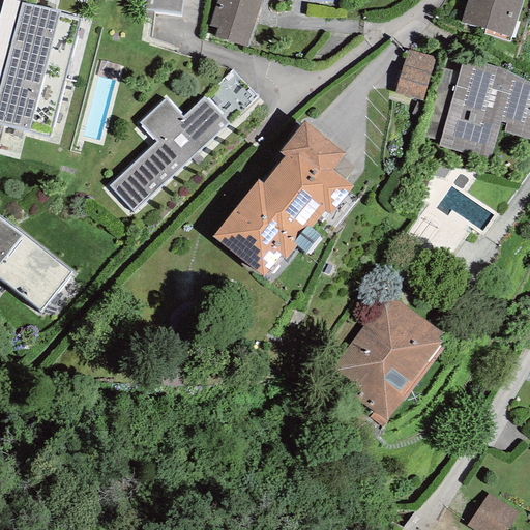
[(7,0),(3,0),(0,12),(0,86),(4,67),(12,35),(21,3),(7,0)]
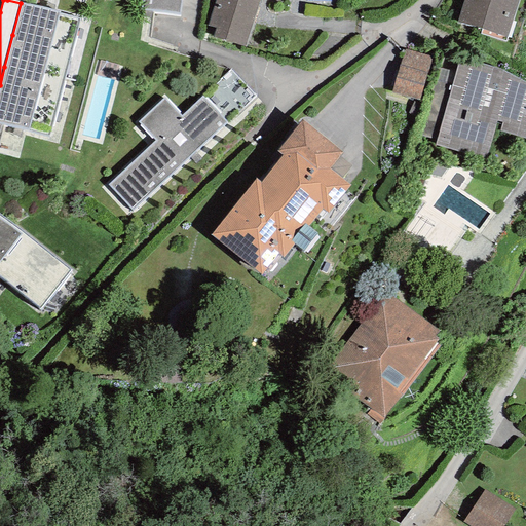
[(180,0),(141,0),(140,10),(179,16),(180,0)]
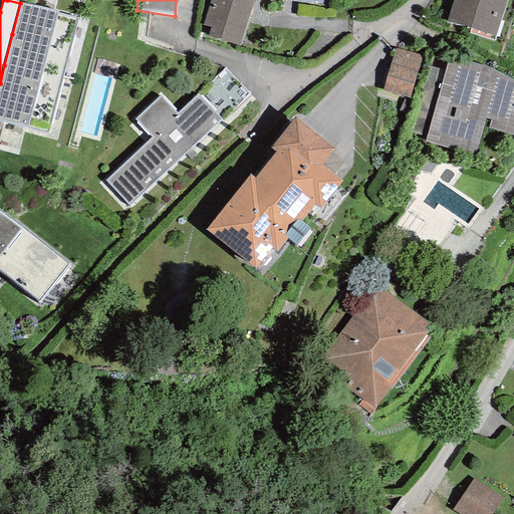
[(207,0),(207,7),(203,25),(210,28),(208,37),(239,46),(253,1),(254,1),(254,0),(207,0)]
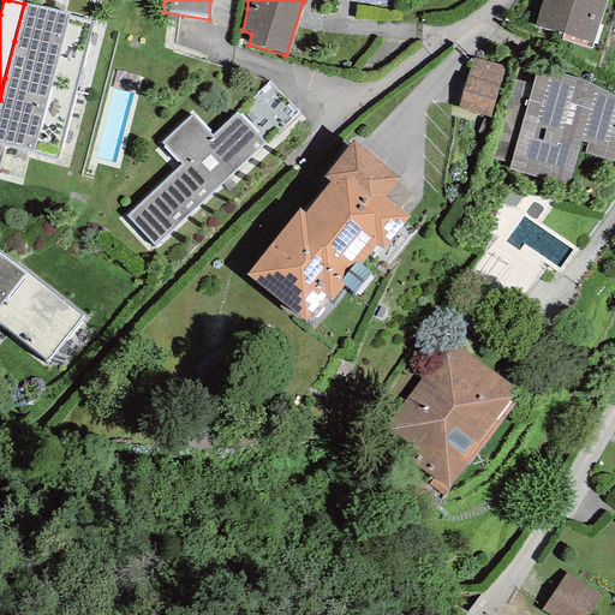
[(543,0),(542,0),(533,27),(592,45),(605,0),(544,0),(543,0)]
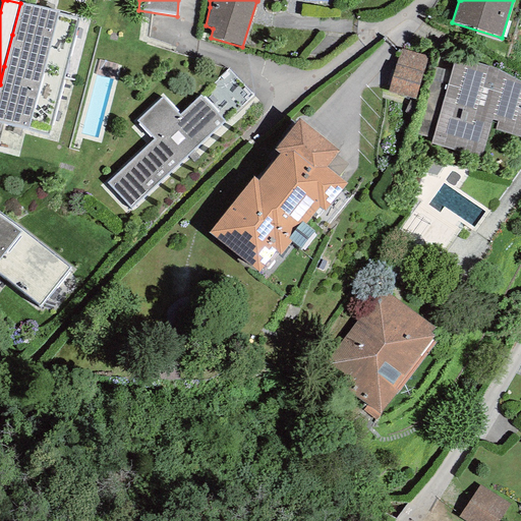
[(20,3),(12,35),(70,49),(78,17),(20,3)]
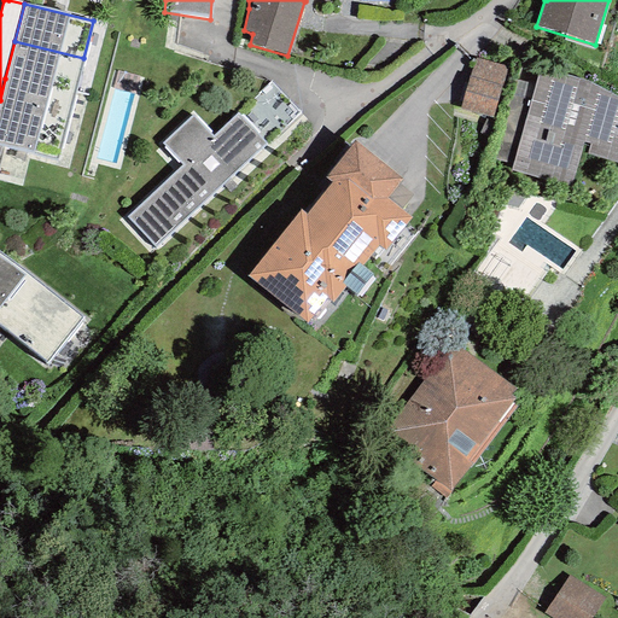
[(75,95),(83,58),(15,41),(5,79),(75,95)]
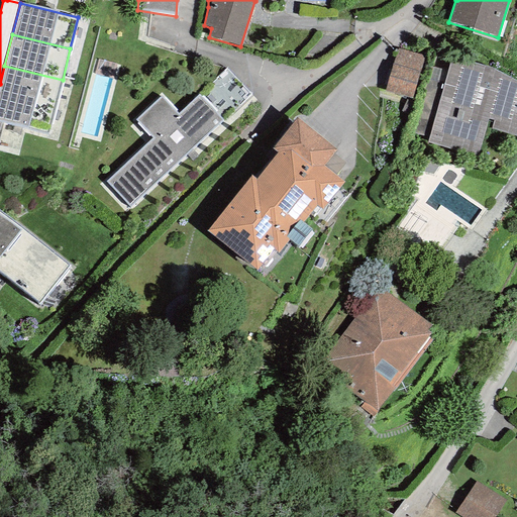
[(398,48),(385,92),(412,98),(424,56),(398,48)]
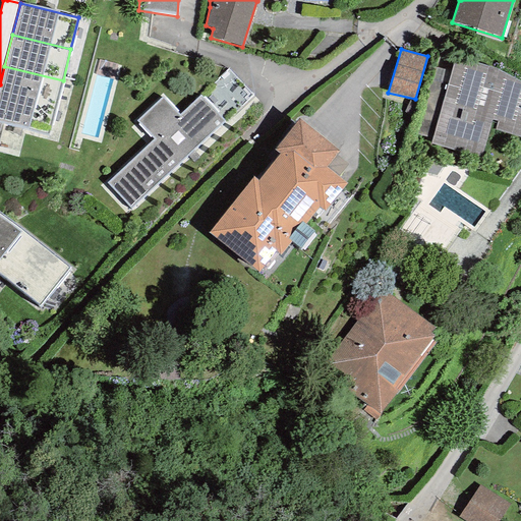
[(520,137),(520,135),(520,81),(497,69),(455,58),(451,72),(435,67),(415,133),(432,139),(430,143),(479,157),(489,127),(520,137)]
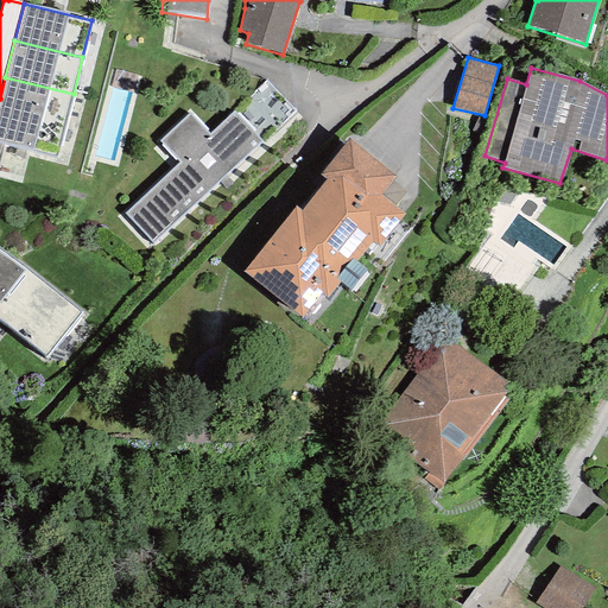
[(0,143),(56,157),(74,94),(5,77),(0,99),(0,143)]
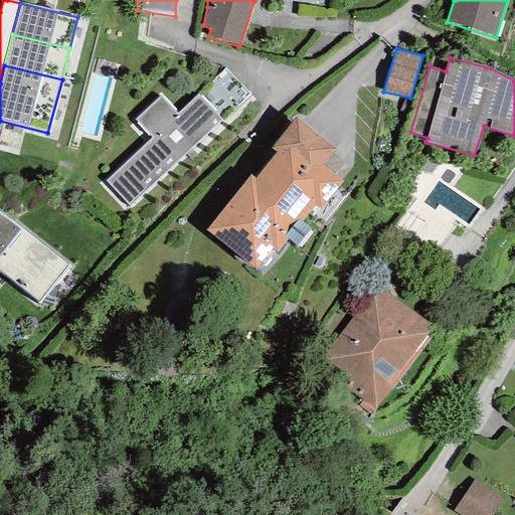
[(152,138),(105,181),(130,207),(222,120),(198,94),(177,114),(161,96),(135,120),(152,138)]
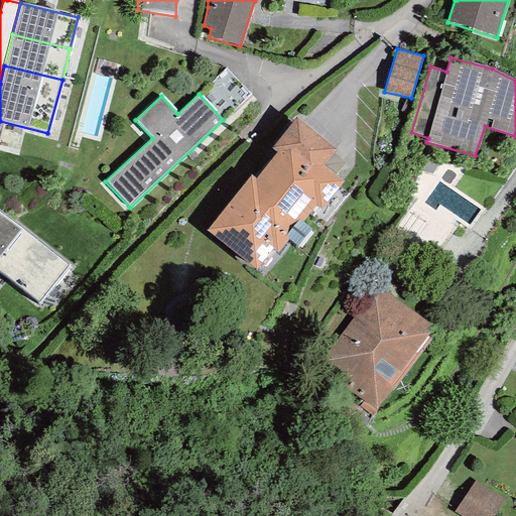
[(252,175),(207,231),(256,269),(273,249),(277,253),(288,240),(297,246),(310,230),(302,222),(315,206),(321,210),(343,181),(324,165),(336,149),(296,117),(271,148),(278,153),(256,178),(252,175)]
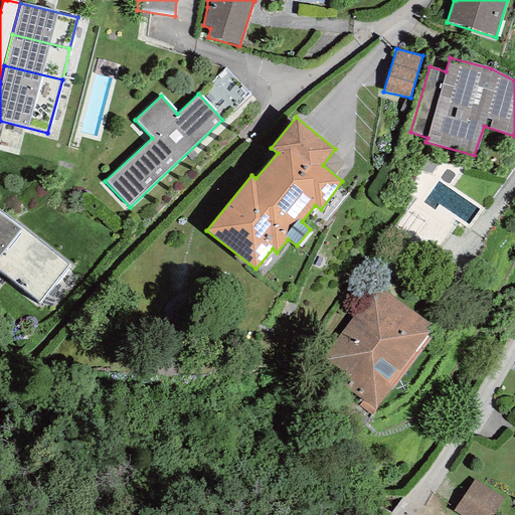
[(433,176),(394,227),(431,253),(455,220),(466,228),(479,210),(433,176)]
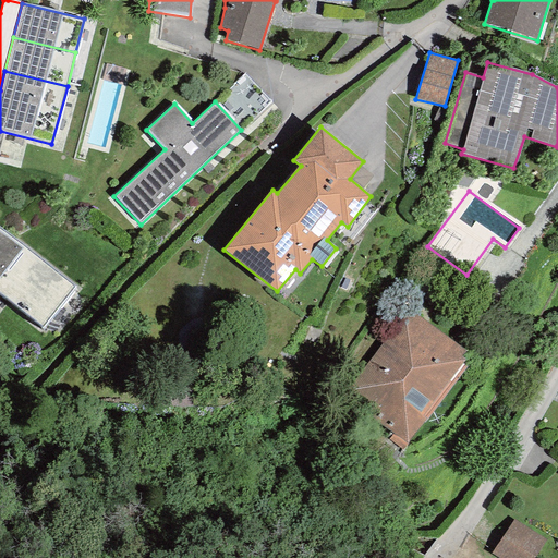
[(0,280),(25,249),(0,229),(0,280)]
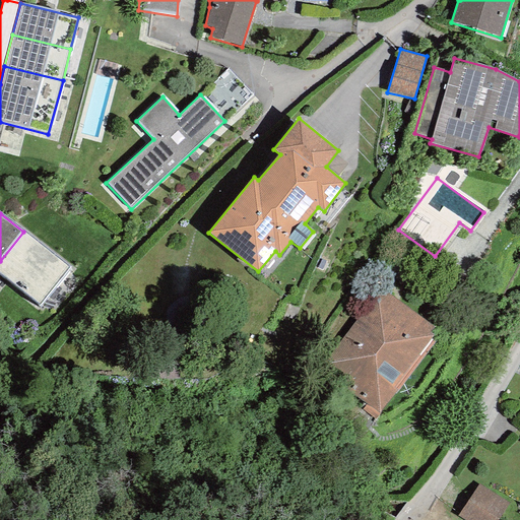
[(68,269),(23,232),(0,261),(0,275),(39,306),(68,269)]
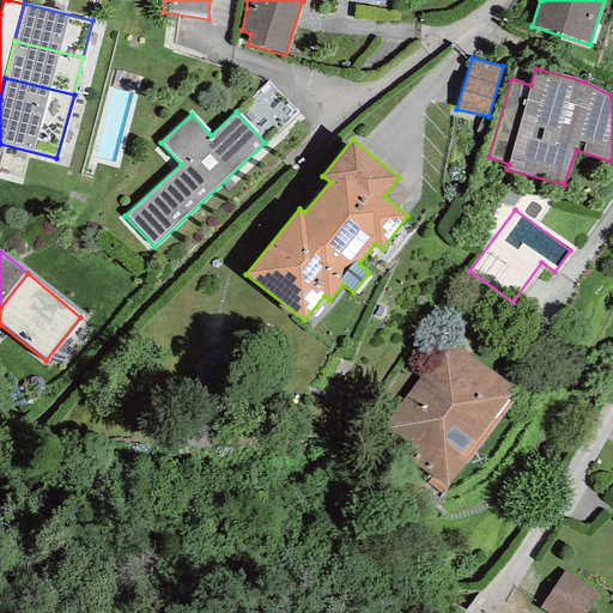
[(448,339),(376,435),(432,477),(445,486),(510,394),(505,390),(510,383),(448,339)]
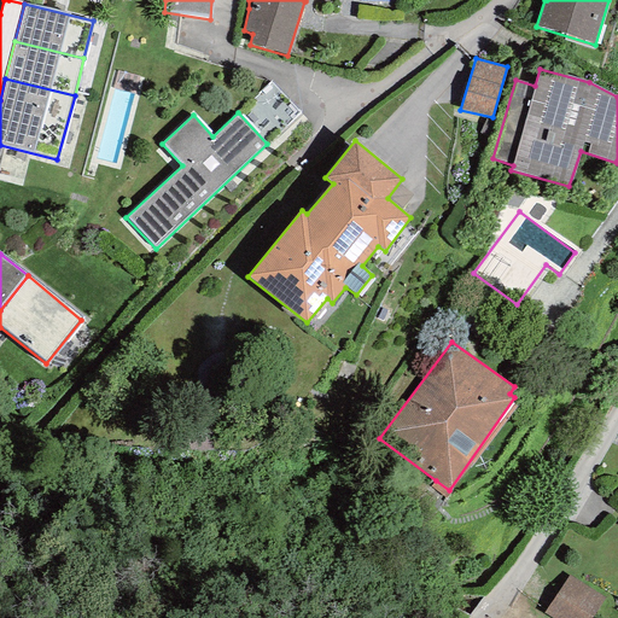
[(449,490),(436,481),(430,487),(447,497),(452,491),(449,490)]
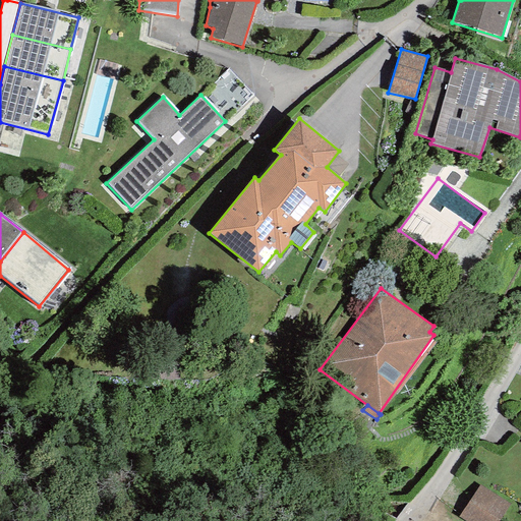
[(498,520),(510,504),(479,485),(459,517),(464,520),(498,520)]
